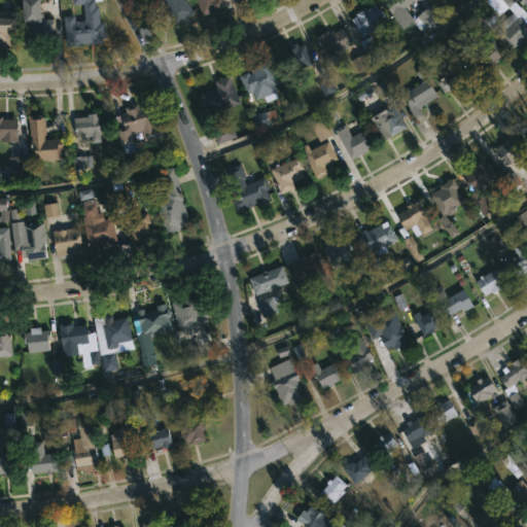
[(94,0),(95,6),(98,6),(100,23),(103,22),(105,38),(101,39),(102,43),(66,46),(63,16),(74,15),(74,22),(84,21),(83,4),(70,5),(69,0),(94,0)]
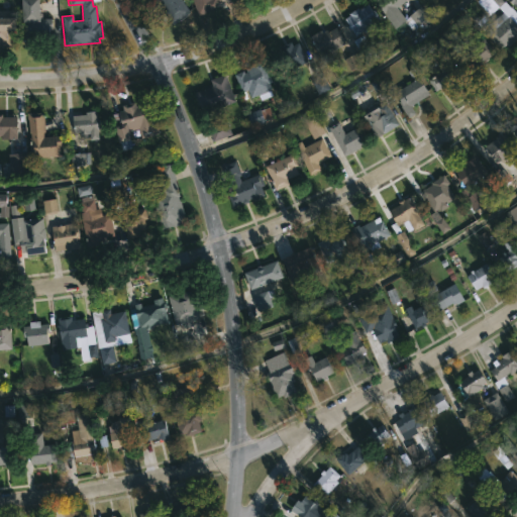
[(182,0),(190,12),(172,24),(159,4),(152,8),(146,0),(182,0)]
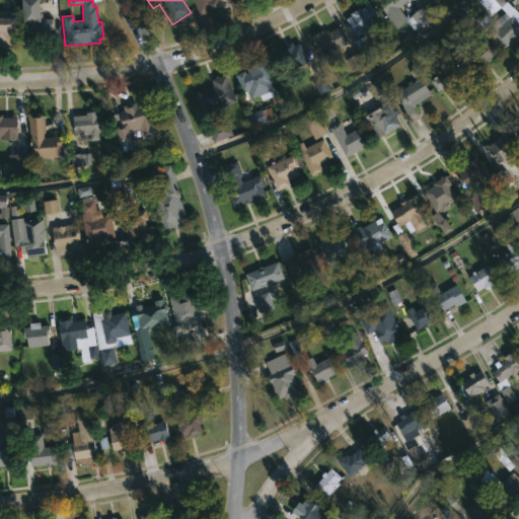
[(211,0),(215,9),(199,15),(193,0),(211,0)]
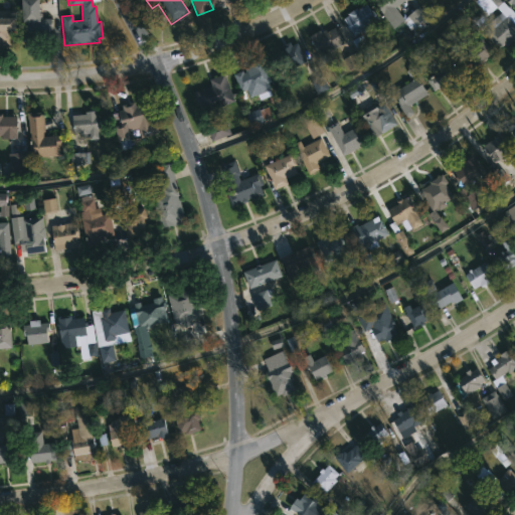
[(405,21),(392,29),(372,0),(404,0),(405,1),(396,7),(405,21)]
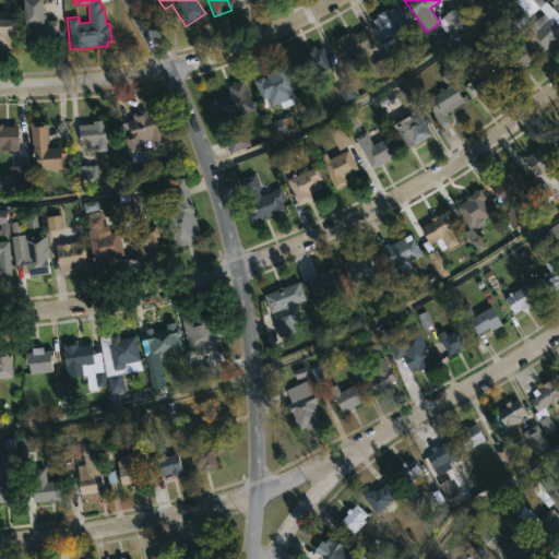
[(544,0),(558,15),(558,40),(550,49),(548,47),(540,54),(521,30),(528,23),(535,31),(539,27),(535,22),(545,14),(539,8),(536,10),(527,0),(544,0)]
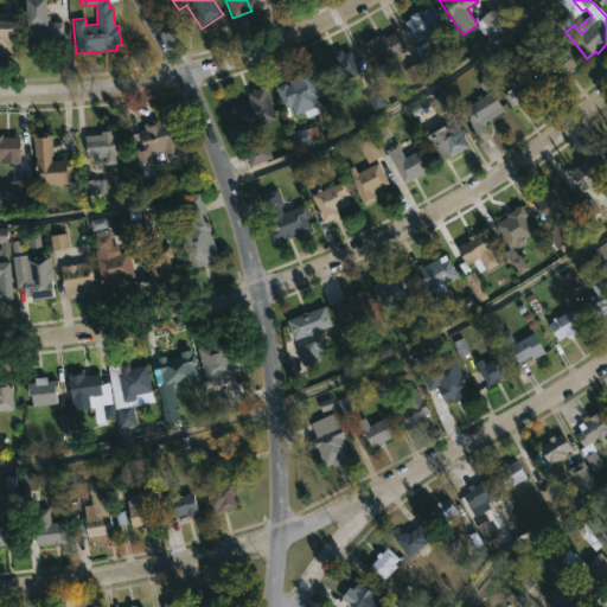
[(606,0),(606,10),(596,0),(606,0)]
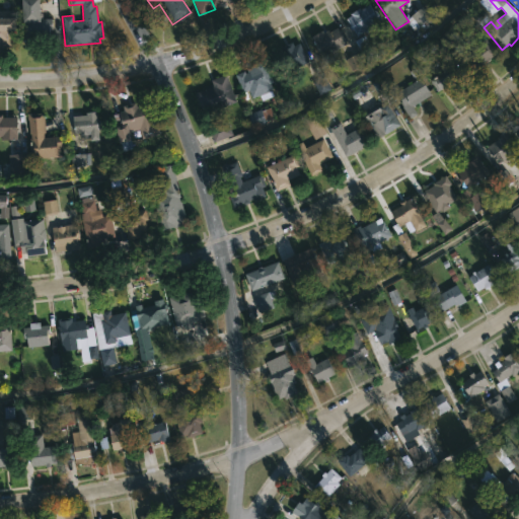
[(36,13),(41,13),(42,19),(52,18),(52,29),(49,29),(50,38),(33,39),(34,47),(25,47),(24,43),(23,43),(24,39),(22,2),(35,1),(36,13)]
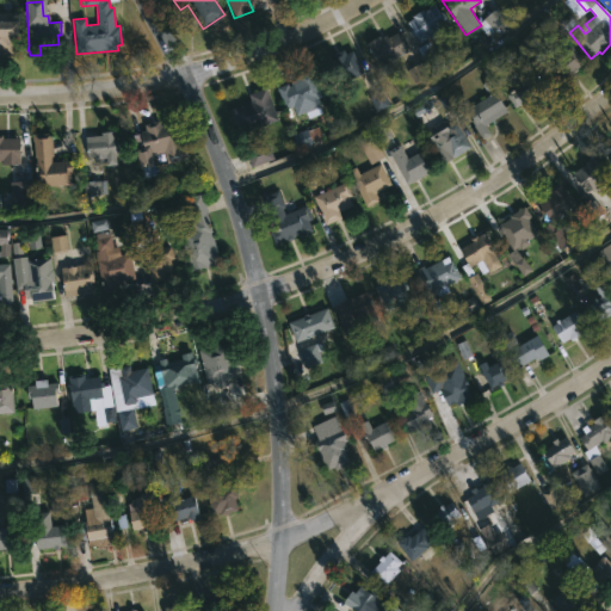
[(434,4),(448,23),(439,29),(440,31),(421,43),(415,35),(413,36),(409,31),(412,30),(406,20),(423,8),(424,11),(434,4)]
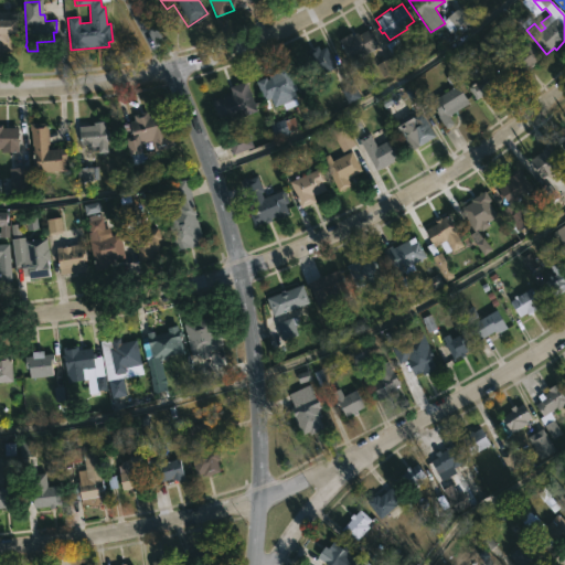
[(0,52),(0,20),(18,20),(18,34),(12,34),(12,52),(0,52)]
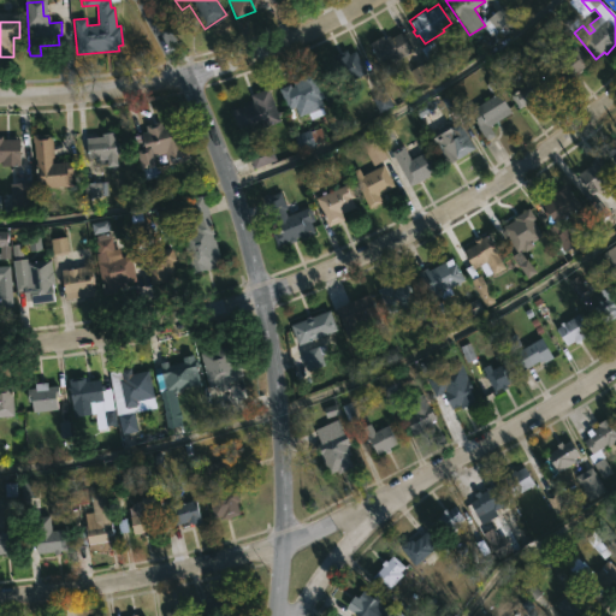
[(401,33),(412,52),(404,55),(413,69),(425,61),(433,77),(397,99),(368,45),(383,36),(384,39),(390,35),(391,37),(401,33)]
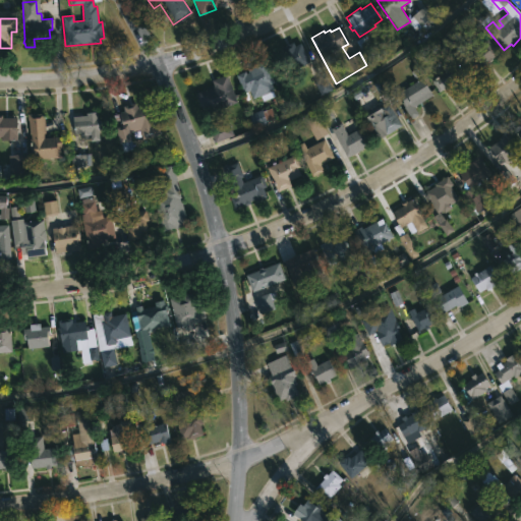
[(365,35),(372,46),(379,42),(386,52),(382,55),(383,57),(369,66),(355,41),(365,35)]
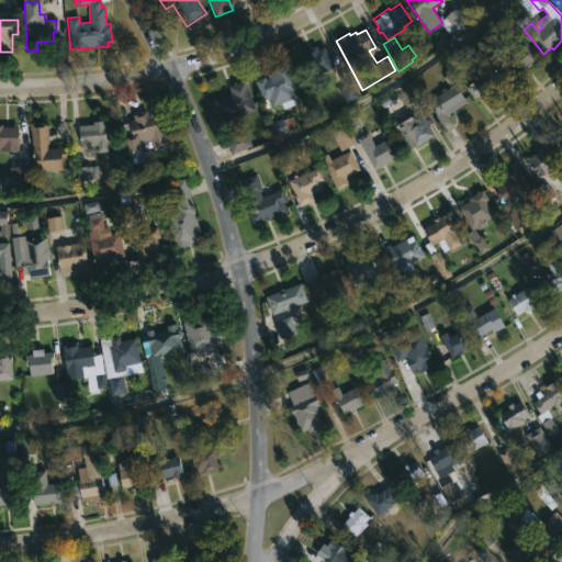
[(526,42),(540,58),(517,76),(501,55),(510,47),(514,52),(526,42)]
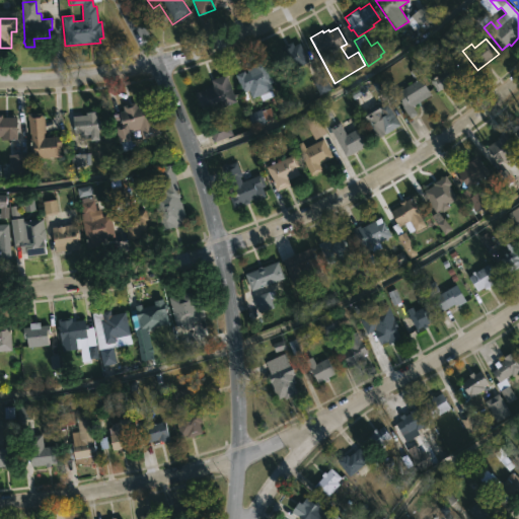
[(299,43),(308,62),(288,71),(290,74),(281,78),(271,56),(280,52),(278,48),(285,45),(287,49),(299,43)]
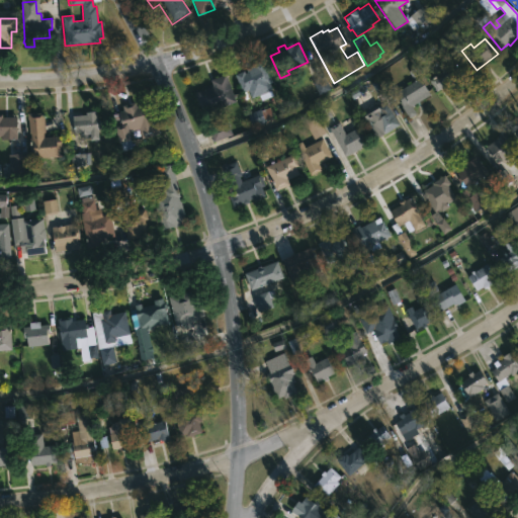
[(264,60),(272,82),(269,83),(273,95),(261,100),(259,95),(250,98),(248,91),(242,93),(235,74),(244,71),(245,73),(246,72),(245,69),(264,60)]
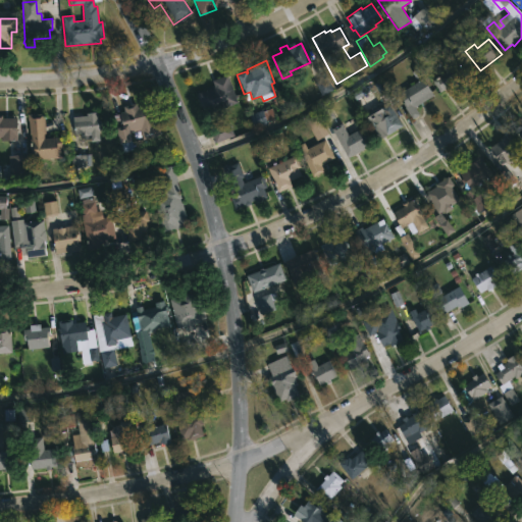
[(467,86),(452,96),(447,88),(440,92),(433,81),(447,70),(446,68),(454,63),(468,85),(467,86)]
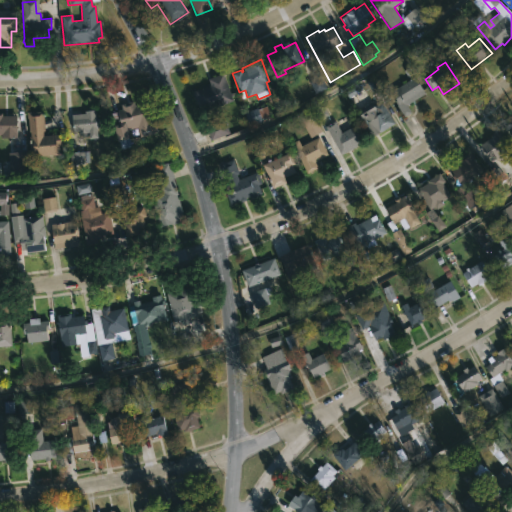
[(227,103),(200,113),(192,91),(210,85),(208,79),(223,73),(233,100),(227,103)]
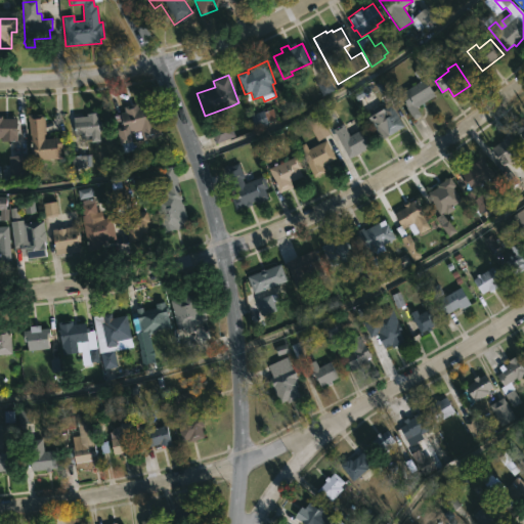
[(421,116),(413,120),(403,102),(405,101),(400,93),(425,78),(435,96),(417,106),(421,116)]
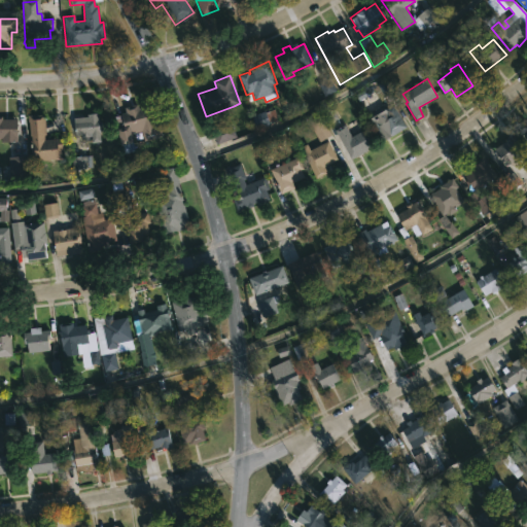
[(399,103),(406,113),(400,116),(407,127),(383,141),(366,114),(383,104),(386,109),(391,106),(385,96),(392,91),(399,103)]
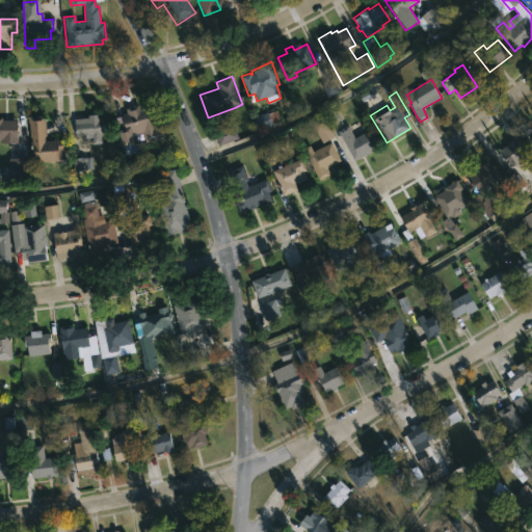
[(139,105),(140,109),(150,107),(155,125),(156,125),(157,129),(161,128),(163,137),(145,142),(142,132),(133,135),(136,153),(127,155),(125,147),(123,148),(118,130),(125,129),(124,122),(116,124),(115,117),(127,113),(126,108),(139,105)]
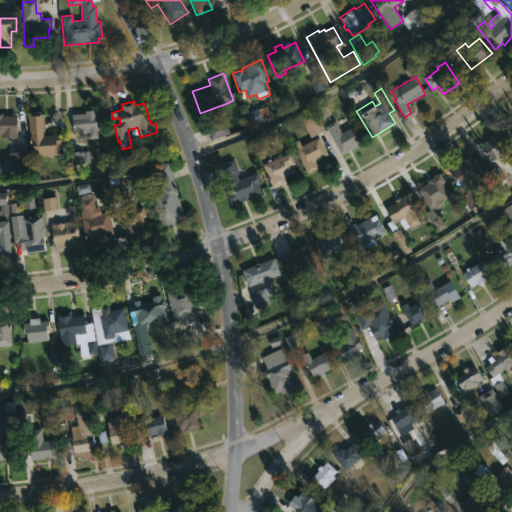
[(95,110),(96,118),(98,118),(99,128),(97,128),(97,134),(88,135),(88,130),(73,131),(72,115),(85,113),(85,111),(95,110)]
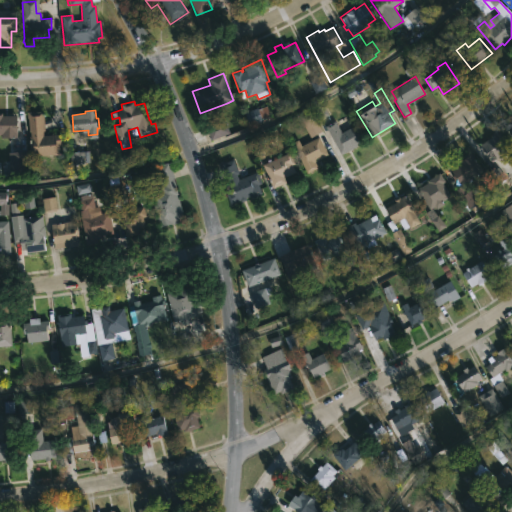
[(32,111),(43,111),(44,131),(43,131),(43,136),(63,135),(63,145),(60,146),(61,155),(30,157),(29,140),(31,140),(31,133),(28,133),(27,111),(32,111)]
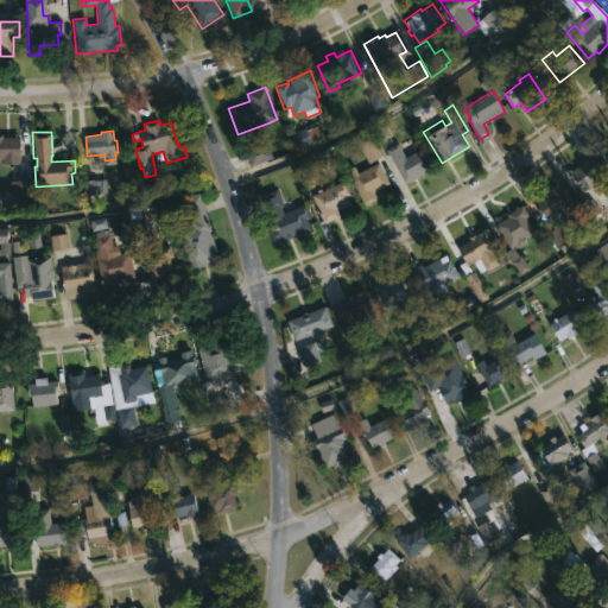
[(0,134),(2,134),(2,138),(20,138),(19,164),(1,163),(1,160),(0,160),(0,134)]
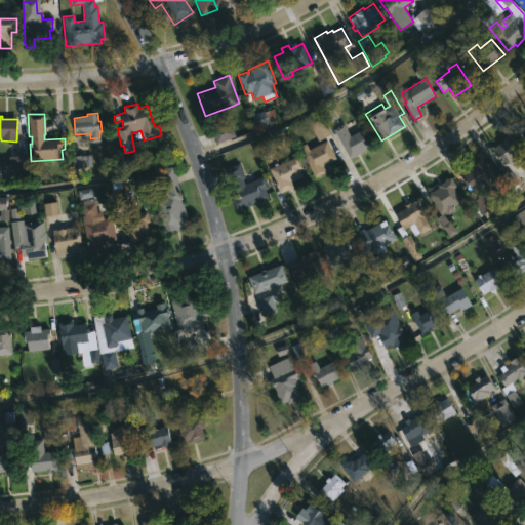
[(344,124),(351,136),(366,127),(375,144),(350,158),(333,129),(344,124)]
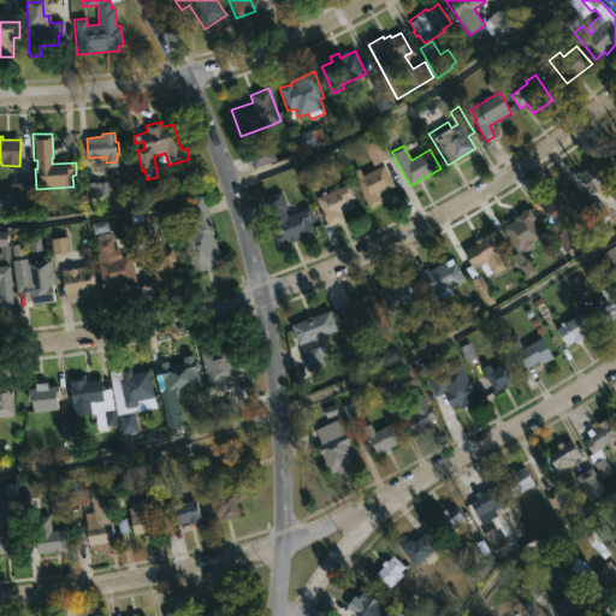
[(614,178),(592,194),(581,181),(579,182),(574,176),(600,157),(610,170),(608,171),(614,178)]
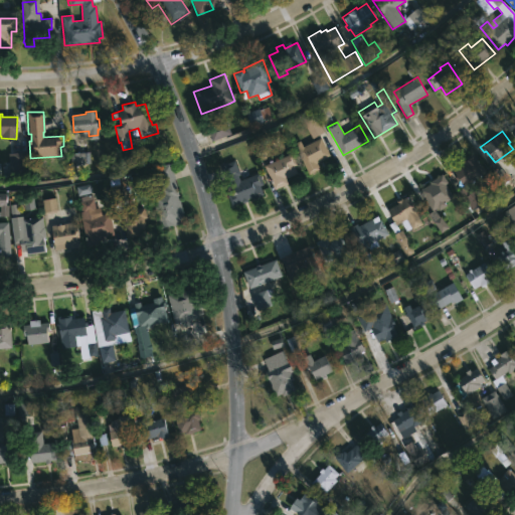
[(321,138),(330,156),(317,163),(320,169),(309,175),(292,144),(301,140),(304,146),(321,138)]
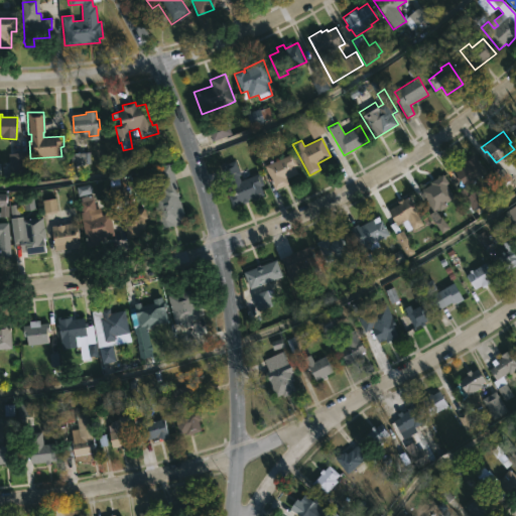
[(466,187),(464,188),(453,172),(465,164),(463,160),(475,152),(488,172),(466,187)]
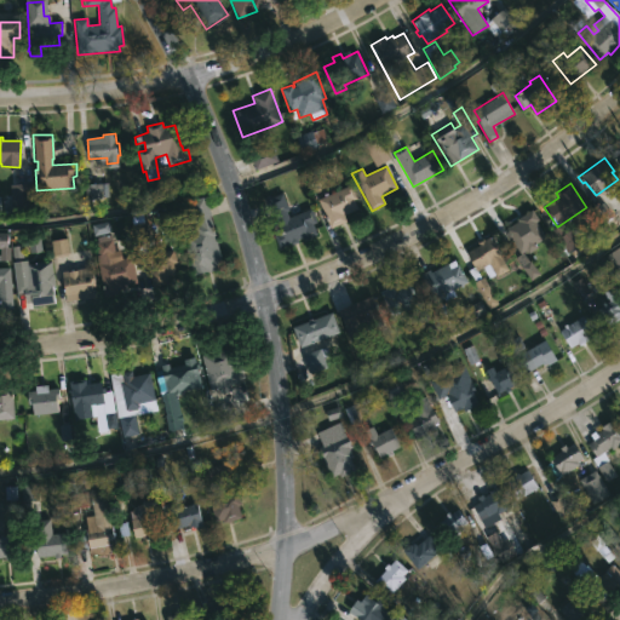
[(351,184),(357,199),(354,200),(359,210),(344,216),(346,222),(331,229),(317,200),(325,196),(323,194),(327,193),(328,195),(351,184)]
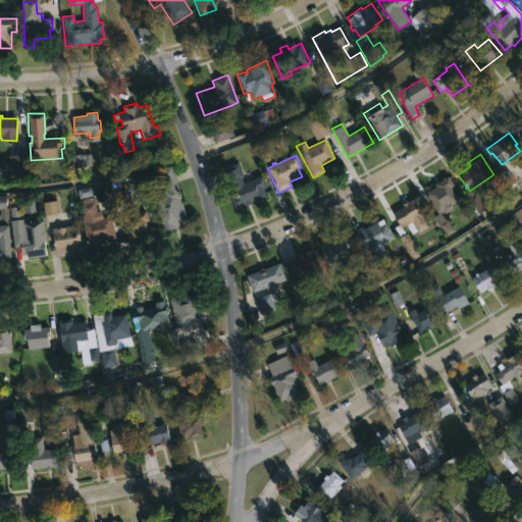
[(241,178),(244,183),(259,173),(267,187),(263,189),(267,197),(256,204),(253,198),(238,208),(229,198),(231,197),(226,188),(232,185),(230,183),(229,184),(221,170),(236,161),(245,175),(241,178)]
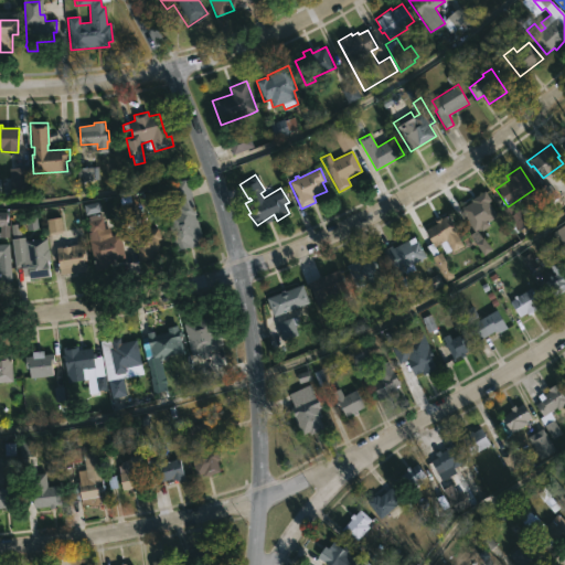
[(185,179),(188,185),(190,184),(193,196),(191,198),(203,244),(176,252),(166,214),(172,212),(172,211),(177,211),(177,206),(182,205),(181,202),(174,204),(170,183),(185,179)]
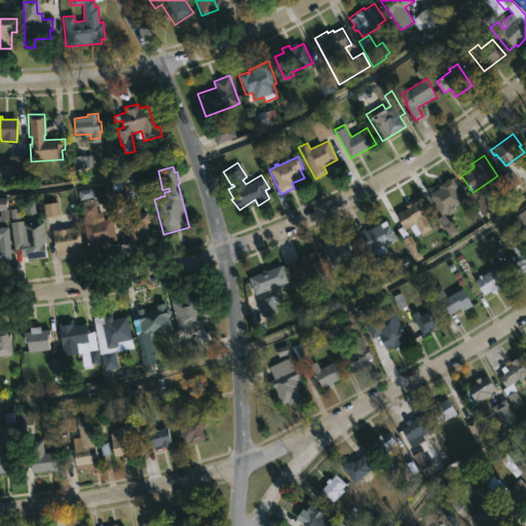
[(456,210),(448,216),(446,213),(442,216),(428,194),(452,177),(458,187),(456,189),(463,201),(454,207),(456,210)]
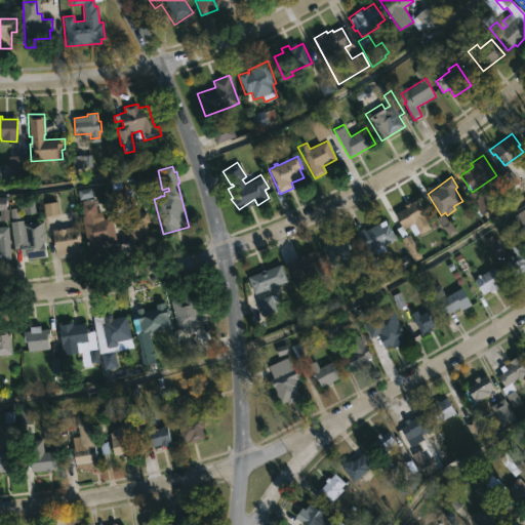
[(418,198),(429,215),(425,217),(429,224),(418,229),(415,224),(404,230),(407,236),(409,235),(416,247),(408,251),(397,229),(402,226),(395,214),(406,208),(404,204),(409,202),(410,203),(418,198)]
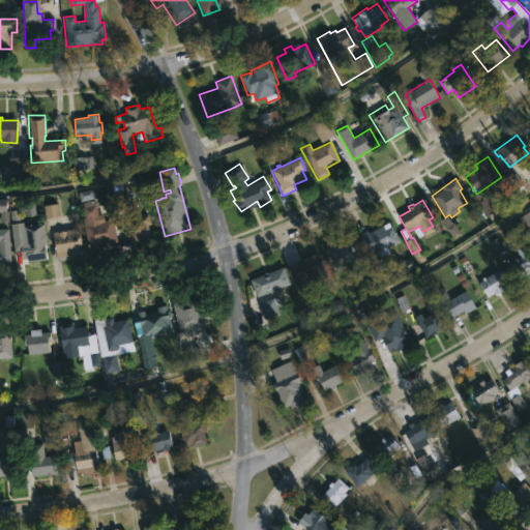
[(95,218),(96,223),(112,219),(117,244),(88,251),(83,226),(85,226),(81,207),(84,207),(83,203),(94,201),(98,217),(95,218)]
